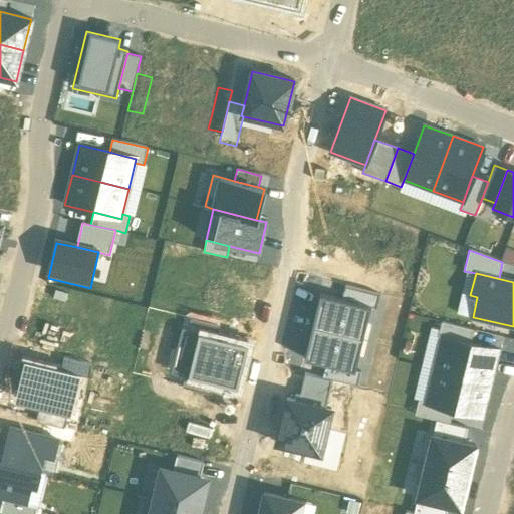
[(344,286),(341,299),(370,306),(370,307),(376,309),(379,295),(344,286)]
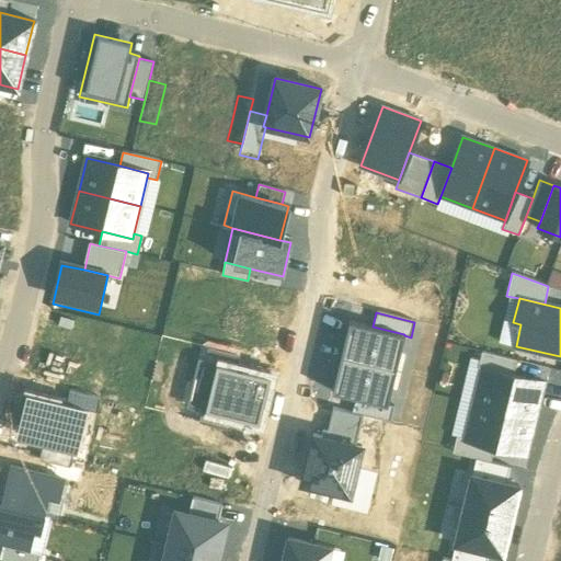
[(341,357),(396,370),(404,335),(404,334),(373,327),(350,321),(341,357)]
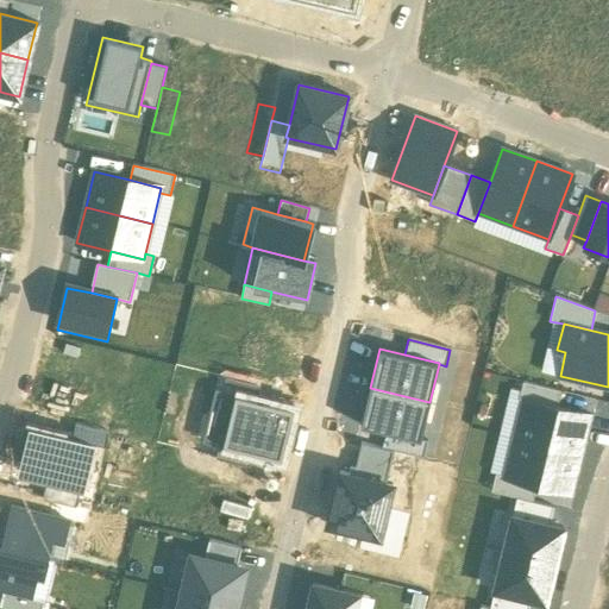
[(220,393),(256,401),(258,387),(224,378),(220,393)]
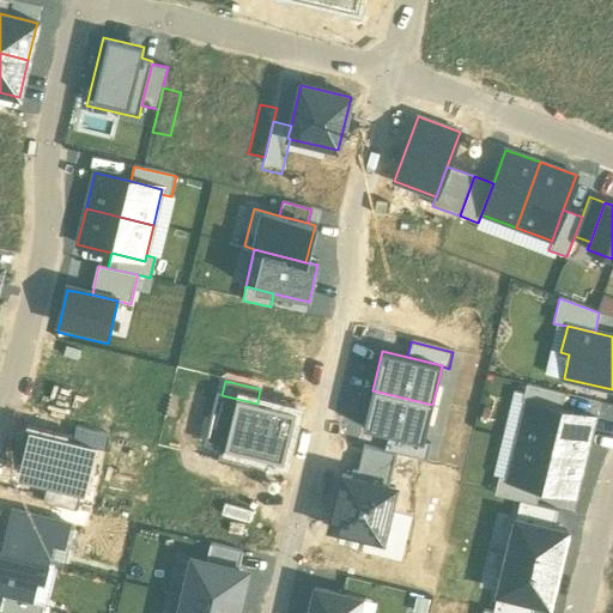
[(527,402),(557,410),(562,392),(526,383),(522,401),(527,402)]
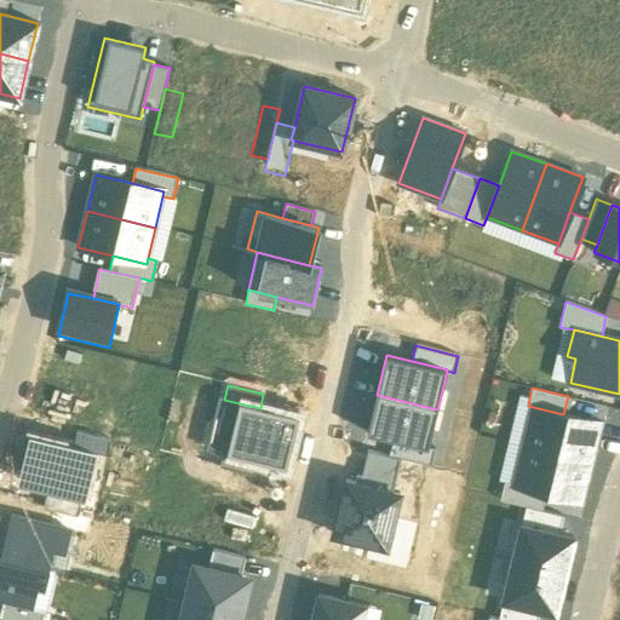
[(392,440),(428,448),(437,409),(377,395),(368,434),(392,440)]
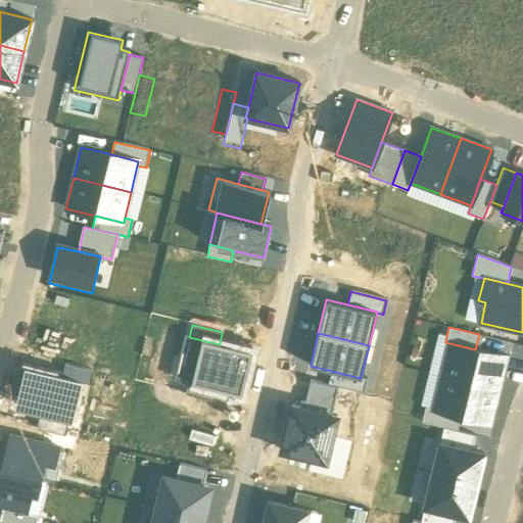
[(240,397),(250,352),(220,344),(189,337),(185,336),(175,382),(188,385),(217,391),(240,397)]
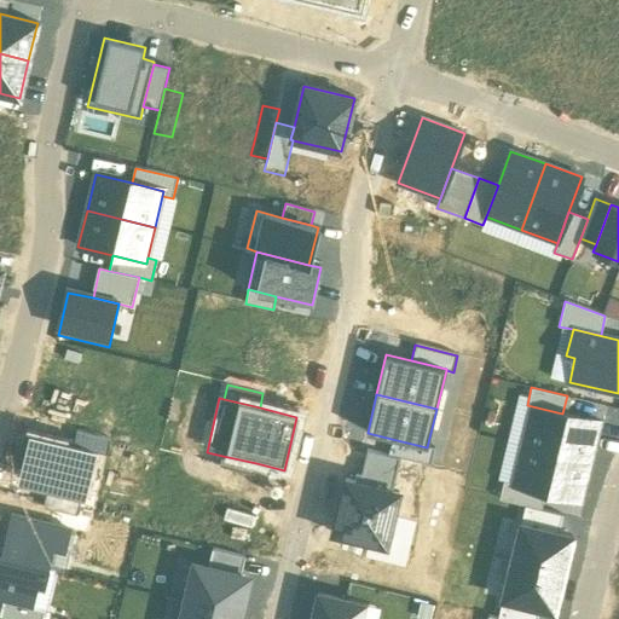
[(532,406),(522,445),(590,462),(600,422),(562,414),(532,406)]
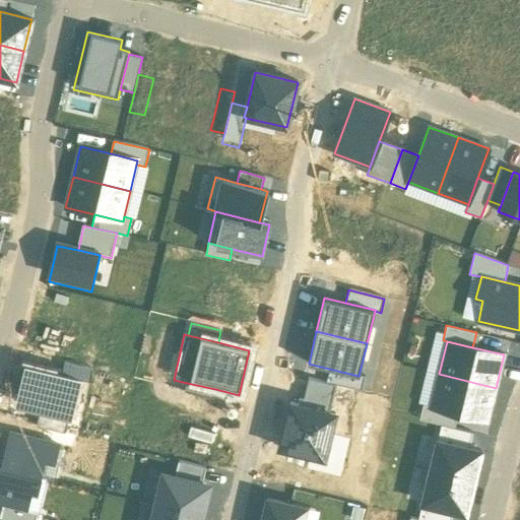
[(91,380),(93,370),(65,363),(62,373),(81,378),(91,380)]
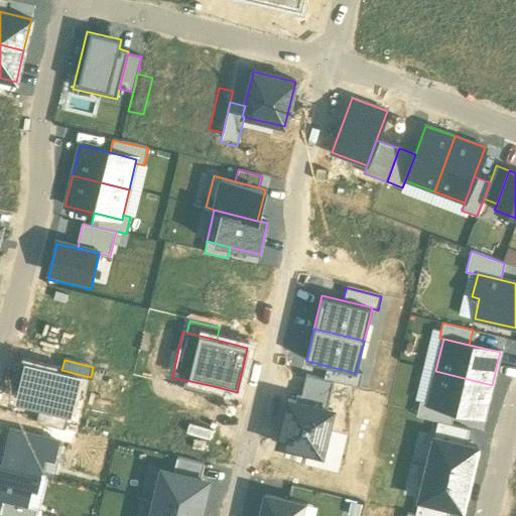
[(72,416),(81,375),(61,370),(22,361),(13,403),(39,409),(69,416),(72,416)]
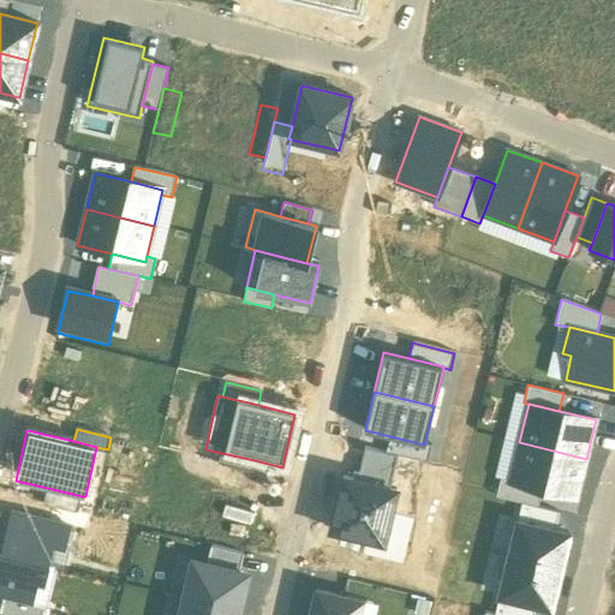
[(389,436),(386,453),(398,455),(428,463),(431,446),(424,445),(389,436)]
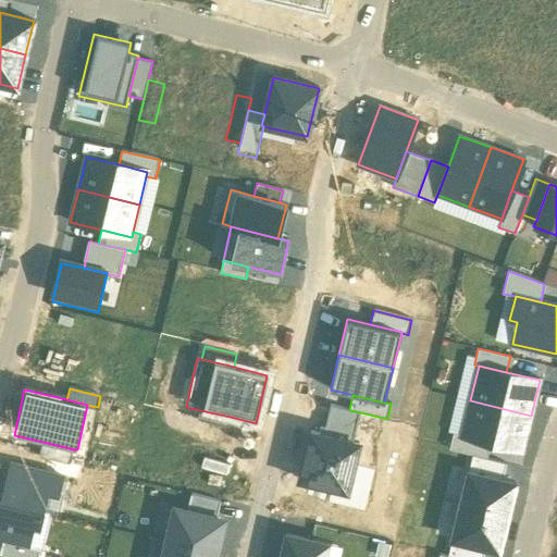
[(461,437),(491,444),(523,452),(531,416),(470,400),(461,437)]
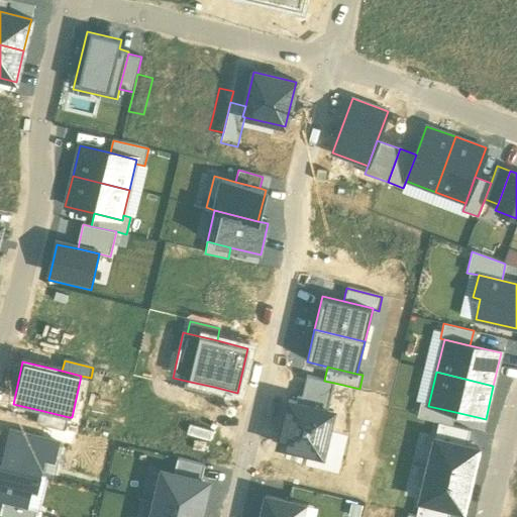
[(324,381),(307,376),(301,398),(298,397),(296,403),(328,410),(334,383),(324,381)]
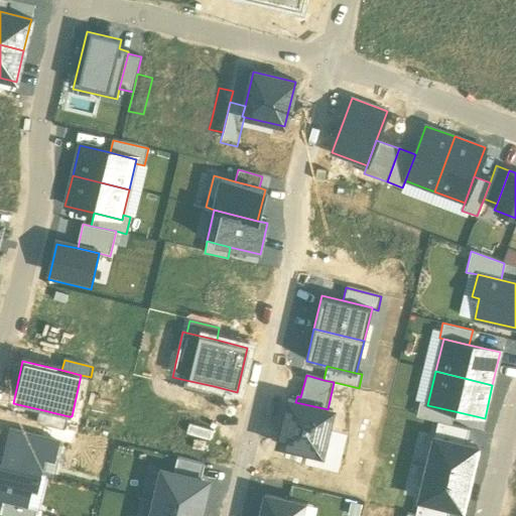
[(212,396),(214,386),(185,380),(182,389),(212,396)]
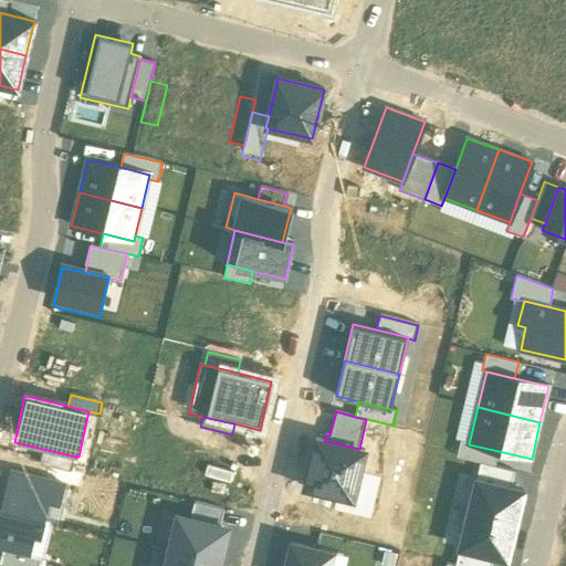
[(365,451),(359,449),(324,441),(316,439),(304,489),(353,500),(365,451)]
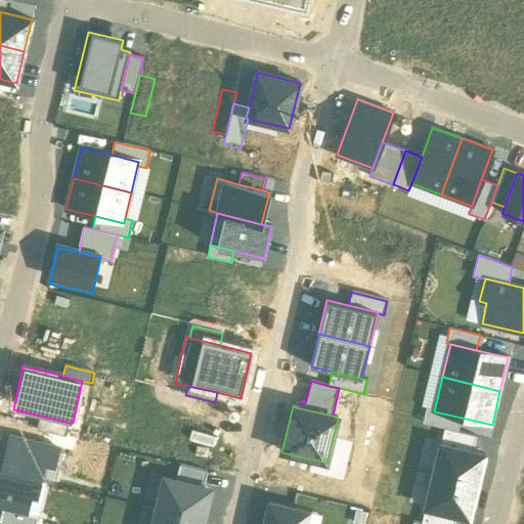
[(445,428),(459,432),(462,418),(434,411),(426,409),(423,423),(445,428)]
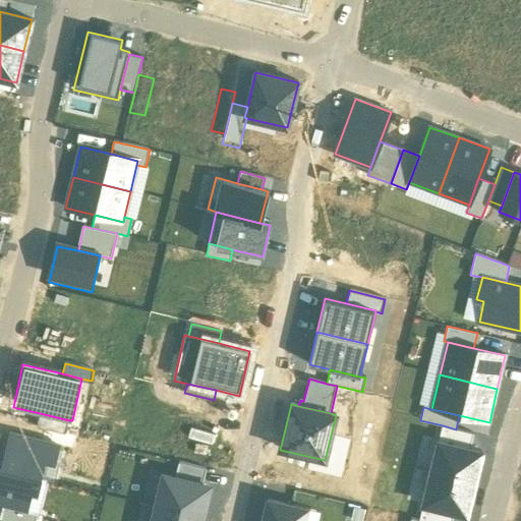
[(69,420),(40,413),(36,428),(65,436),(69,420)]
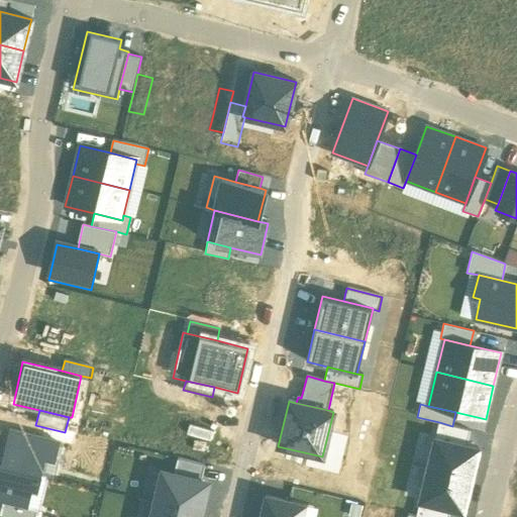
[(439,422),(435,438),(466,446),(470,430),(452,426),(439,422)]
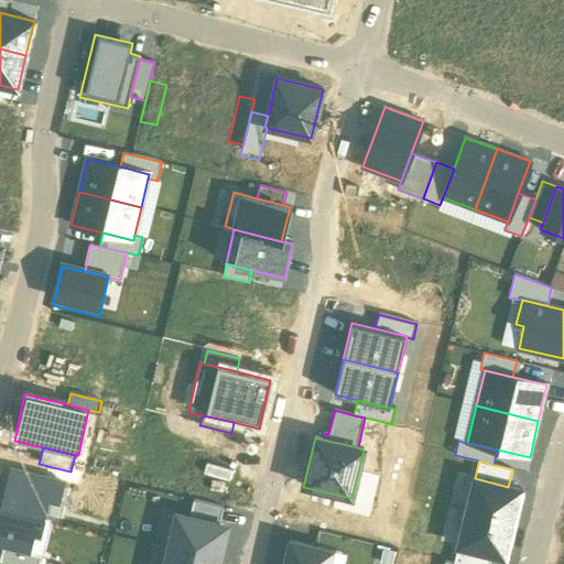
[(3,509),(44,519),(50,499),(60,501),(65,481),(12,469),(3,509)]
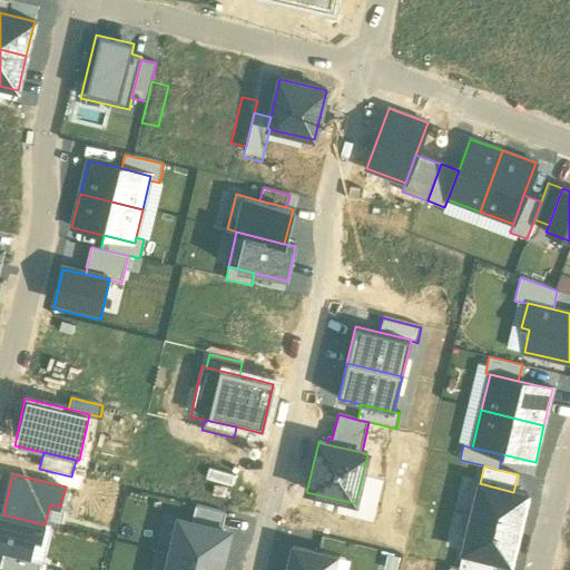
[(471,518),(519,530),(527,494),(513,492),(480,483),(471,518)]
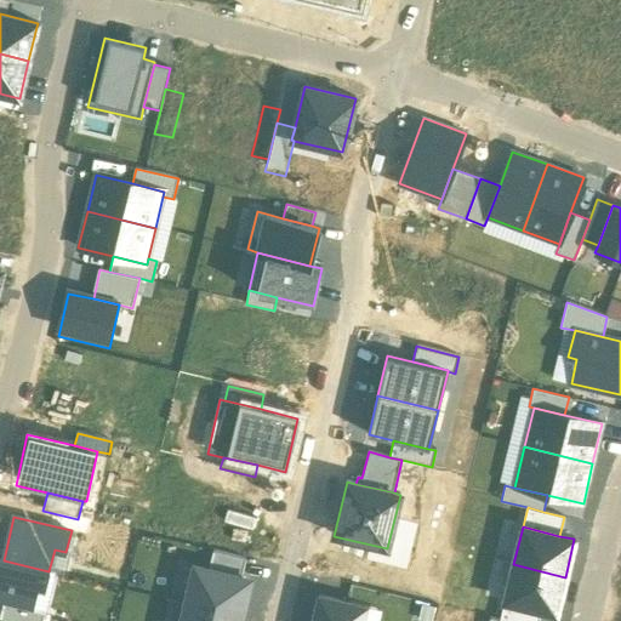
[(210,569),(241,577),(246,559),(214,551),(210,569)]
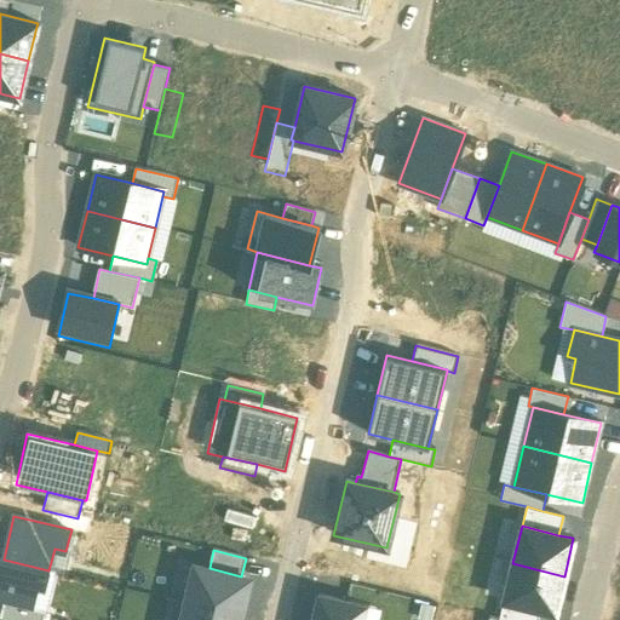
[(45,589),(49,570),(4,560),(0,558),(0,600),(4,602),(34,609),(39,587),(45,589)]
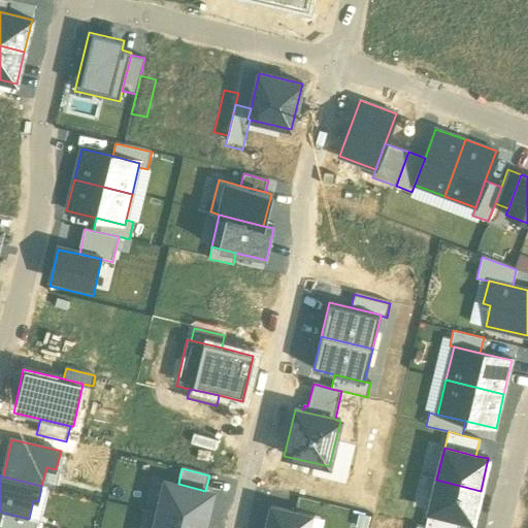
[(429,513),(461,520),(472,523),(481,491),(436,480),(429,513)]
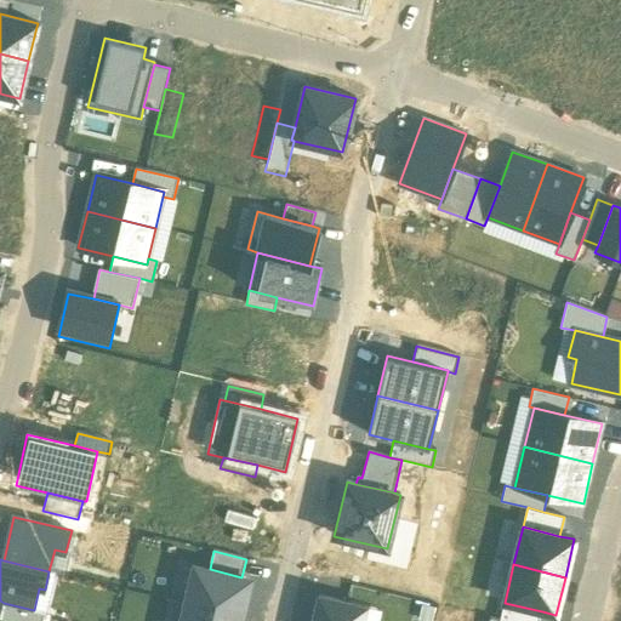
[(195,565),(186,604),(240,617),(250,580),(241,577),(210,569),(195,565)]
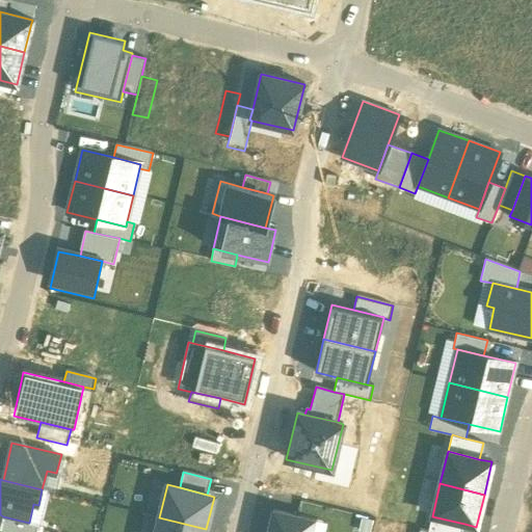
[(309,531),(312,521),(274,511),(270,525),(269,525),(267,531),(309,531)]
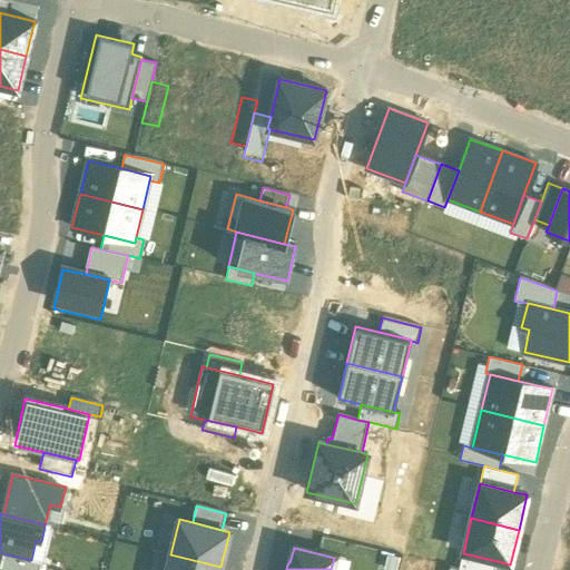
[(31,560),(3,553),(0,568),(8,569),(39,569),(41,562),(31,560)]
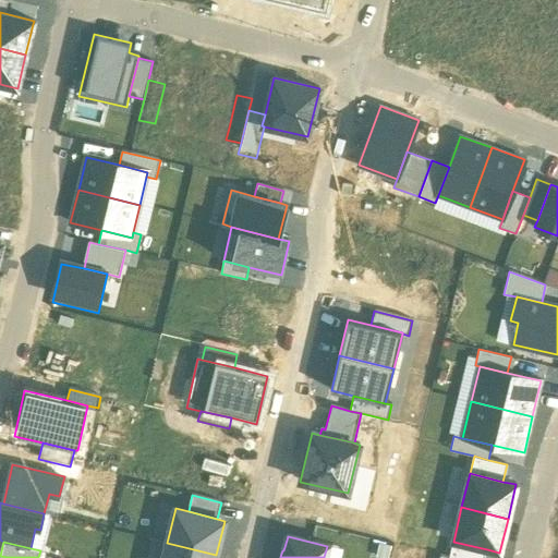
[(449,557),(448,557),(484,557),(487,549),(453,542),(449,557)]
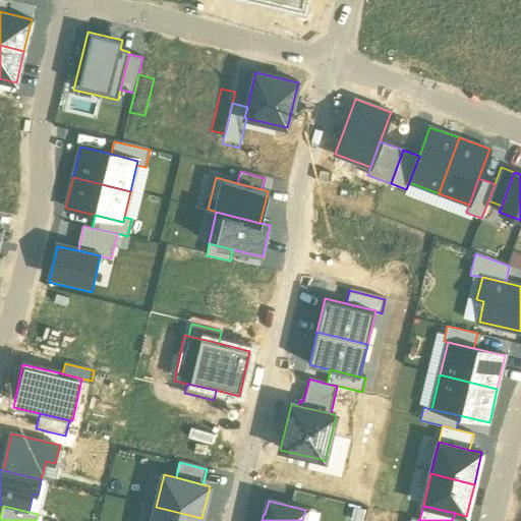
[(200,520),(201,518),(156,507),(152,520),(200,520)]
